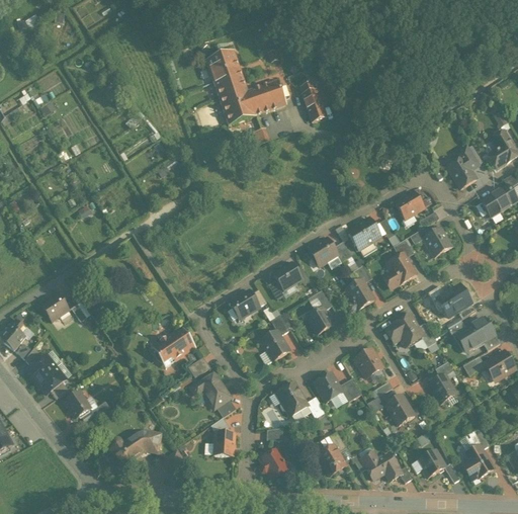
[(24,18),(30,27),(41,20),(36,11),(24,18)]
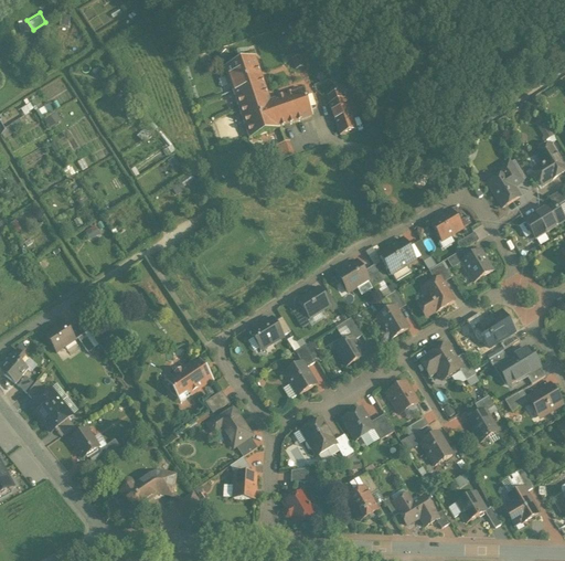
[(232,85),(262,75),(254,54),(224,64),(232,85)]
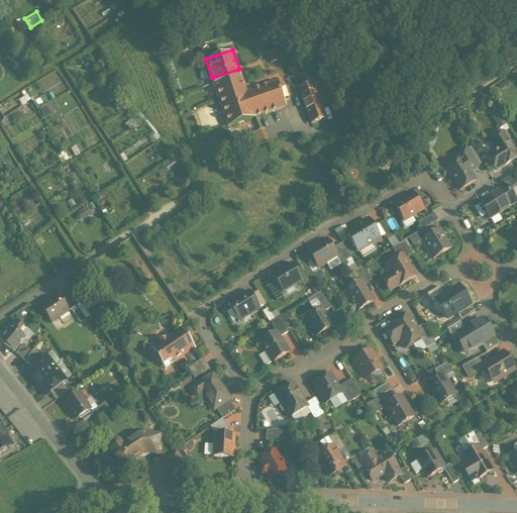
[(219,99),(246,89),(239,69),(212,78),(219,99)]
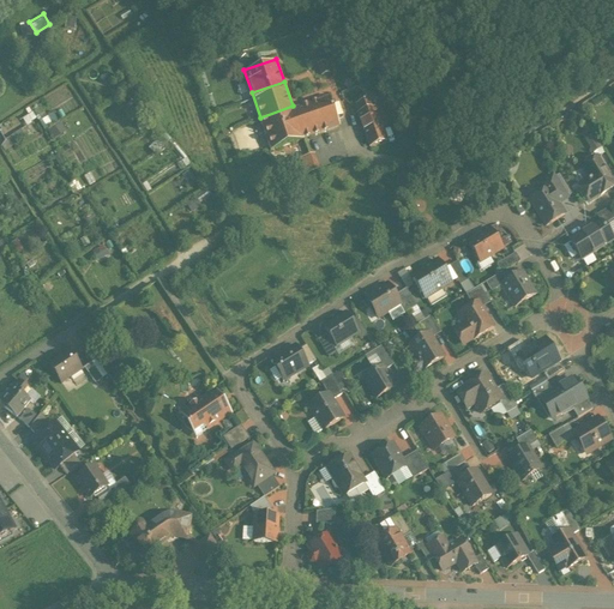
[(337,90),(293,106),(304,136),(347,120),(337,90)]
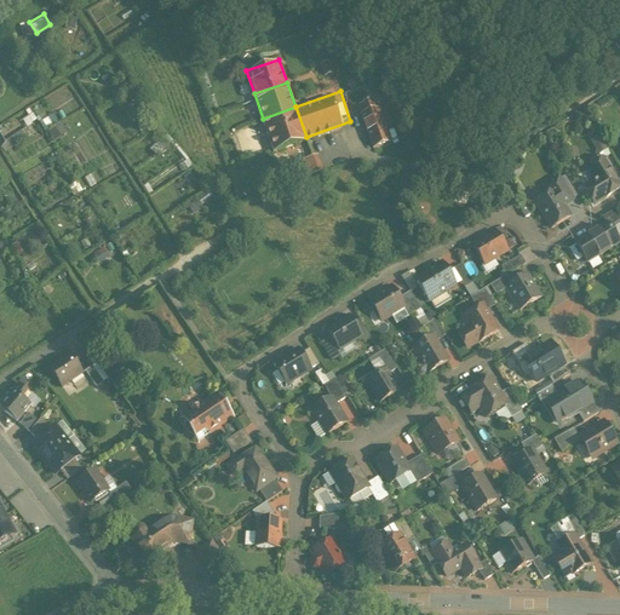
[(390,139),(378,104),(375,105),(372,97),(359,102),(362,110),(361,110),(373,144),(390,139)]
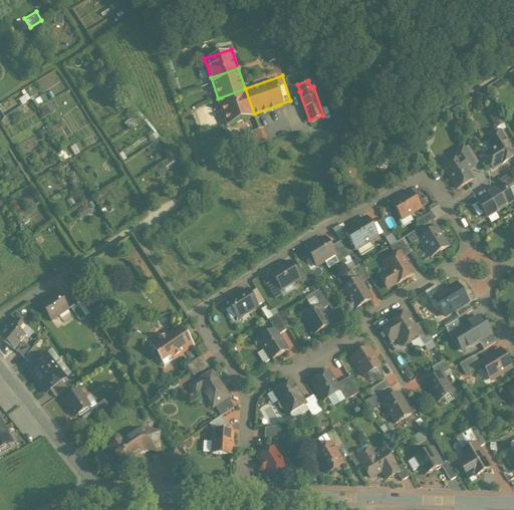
[(245,88),(218,98),(227,122),(254,113),(245,88)]
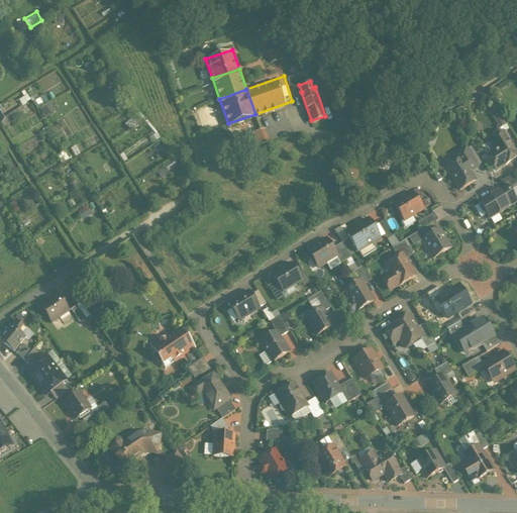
[(34,98),(38,105),(39,104),(44,114),(55,108),(46,92),(34,98)]
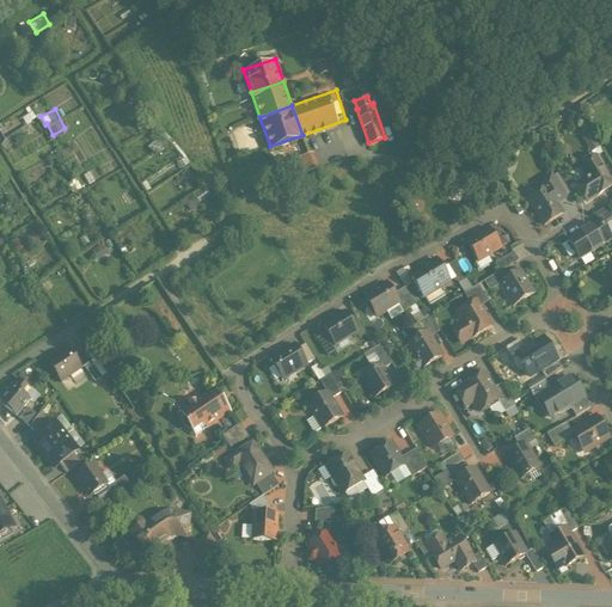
[(11,141),(34,128),(29,121),(7,134),(11,141)]
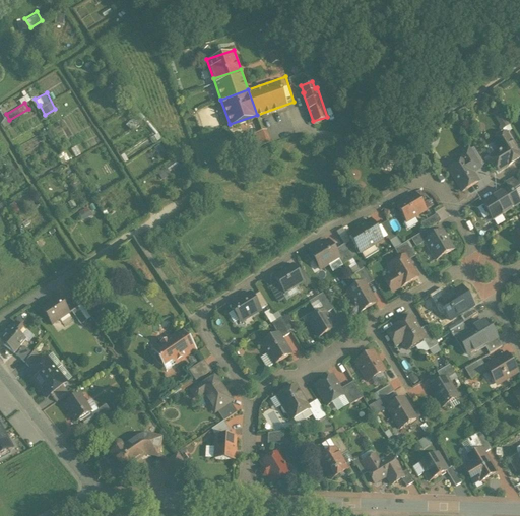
[(502,111),(495,115),(502,126),(508,122),(502,111)]
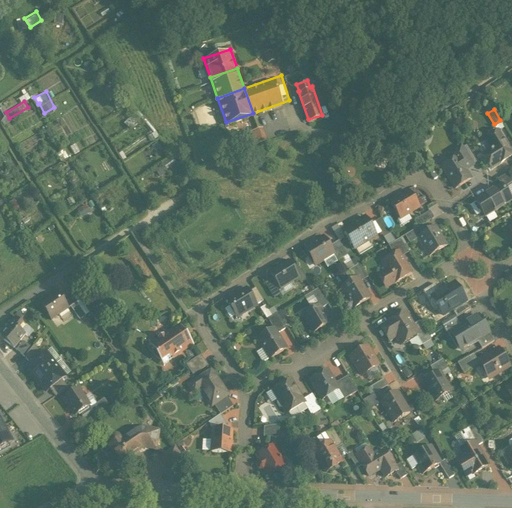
[(268,133),(264,121),(250,126),(255,138),(268,133)]
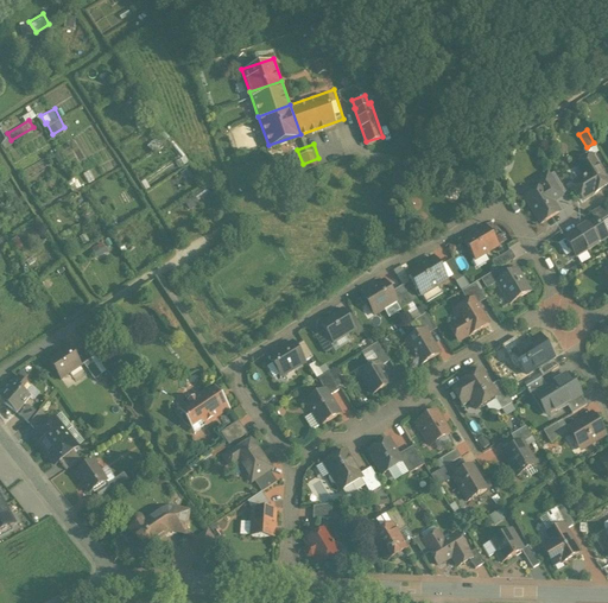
[(607,178),(591,152),(576,162),(584,173),(574,181),(583,196),(607,181),(607,178)]
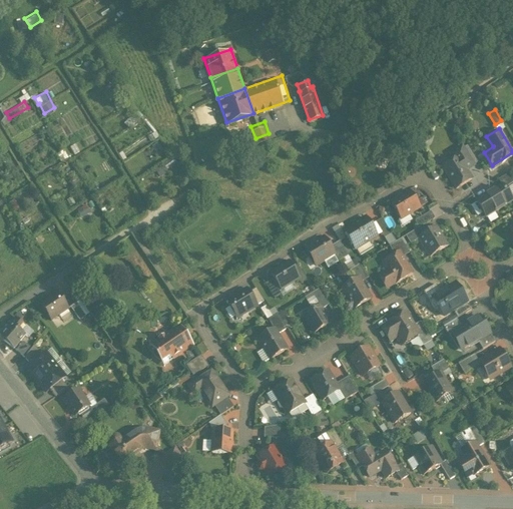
[(473,162),(462,143),(453,148),(457,154),(458,154),(466,167),(473,162)]
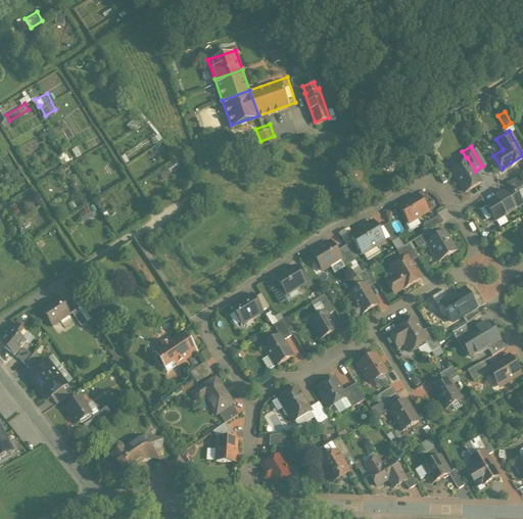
[(466,157),(450,167),(464,189),(480,179),(475,171),(467,157),(466,157)]
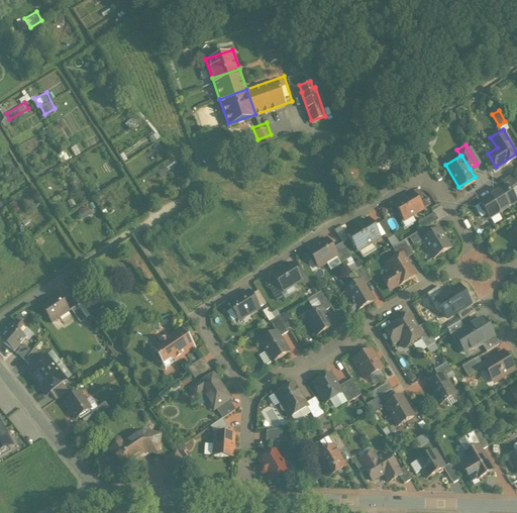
[(162,173),(178,164),(174,157),(158,167),(162,173)]
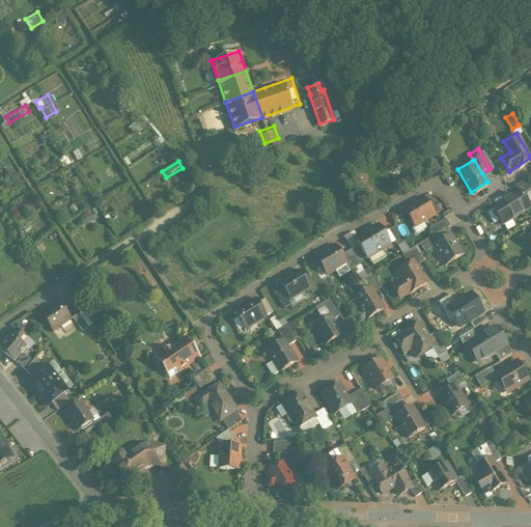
[(530,182),(527,175),(515,183),(519,189),(520,189),(523,193),(530,188),(530,182)]
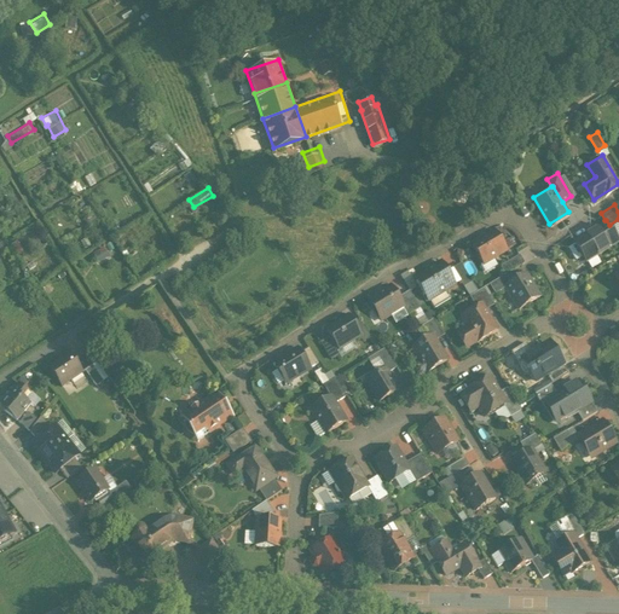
[(591,229),(603,247),(618,238),(609,225),(606,220),(605,220),(591,229)]
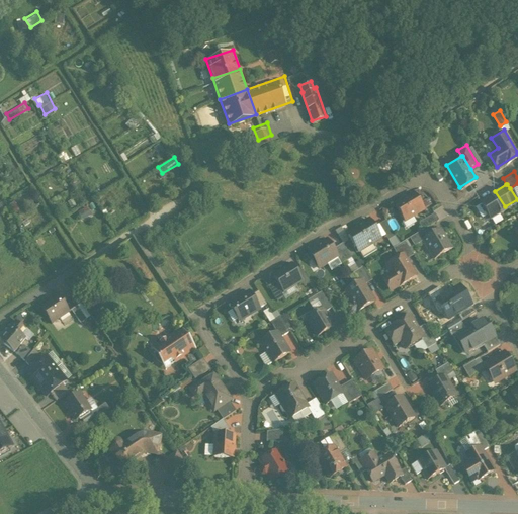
[(423,206),(414,191),(396,201),(400,209),(400,210),(403,217),(404,217),(405,218),(423,206)]
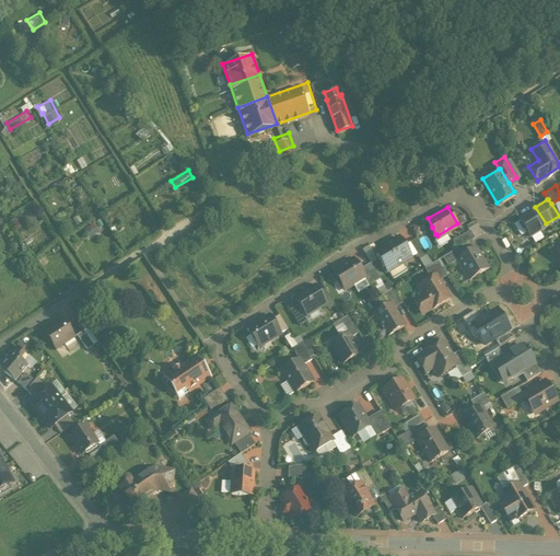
[(546,223),(535,207),(520,217),(531,233),(546,223)]
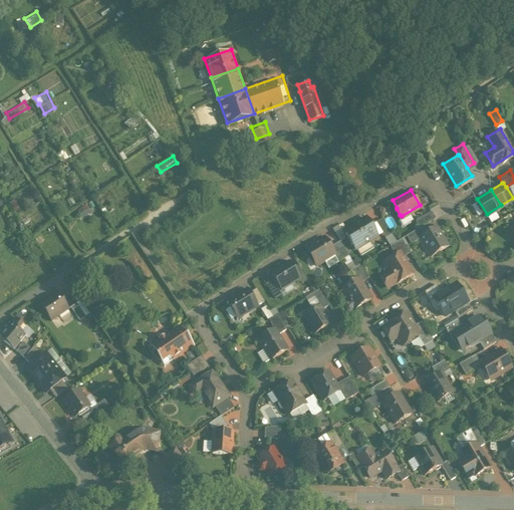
[(431,209),(417,217),(421,224),(435,216),(431,209)]
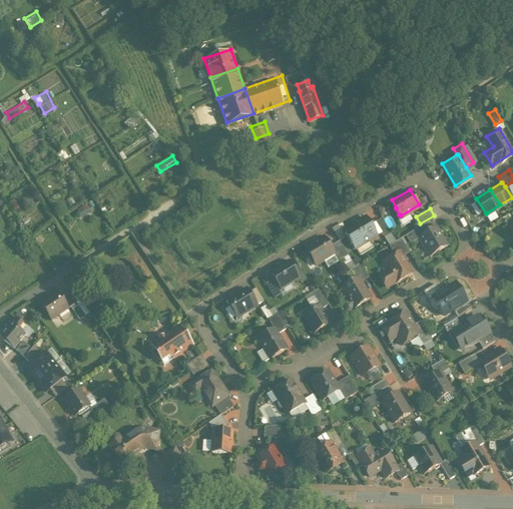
[(365,214),(345,227),(356,245),(376,232),(365,214)]
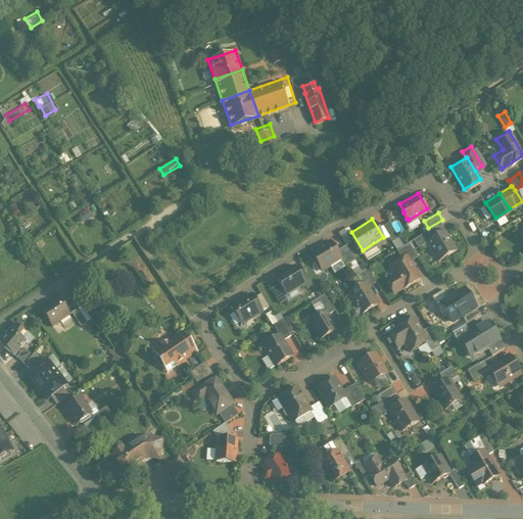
[(389,220),(382,224),(391,239),(398,235),(389,220)]
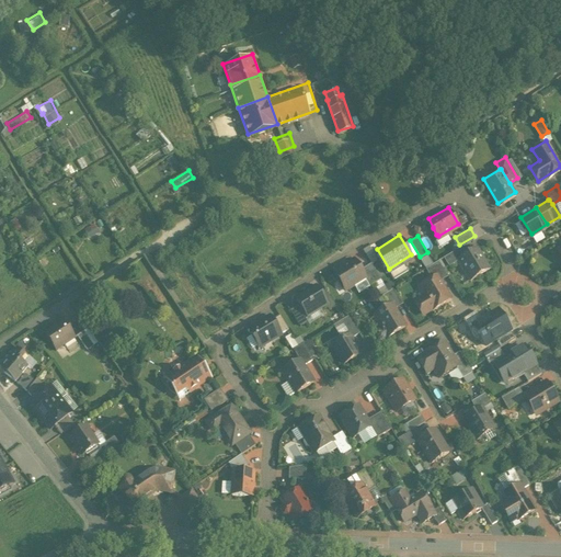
[(90,242),(83,247),(94,264),(101,260),(90,242)]
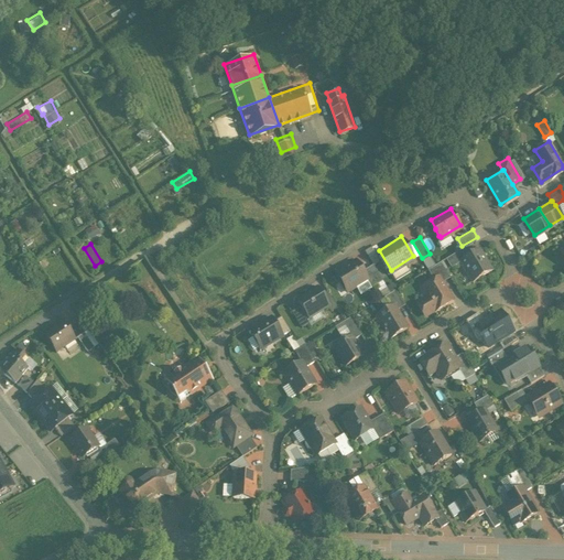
[(461,247),(446,256),(451,265),(461,259),(461,258),(466,255),(461,247)]
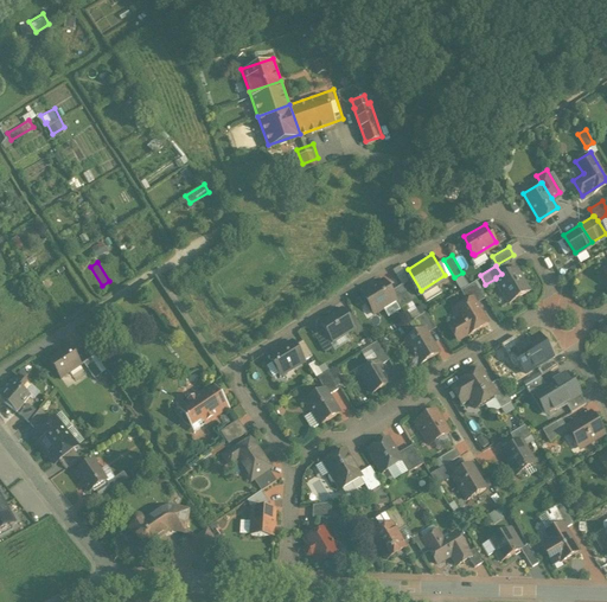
[(502,274),(496,277),(496,279),(509,300),(529,287),(516,266),(502,274)]
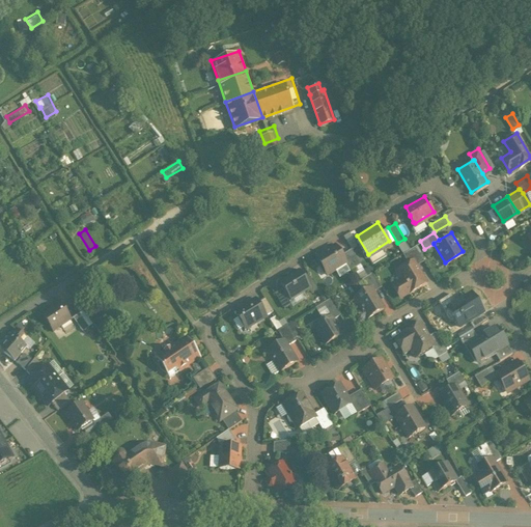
[(335,243),(316,254),(327,272),(344,260),(345,260),(341,253),(335,243)]
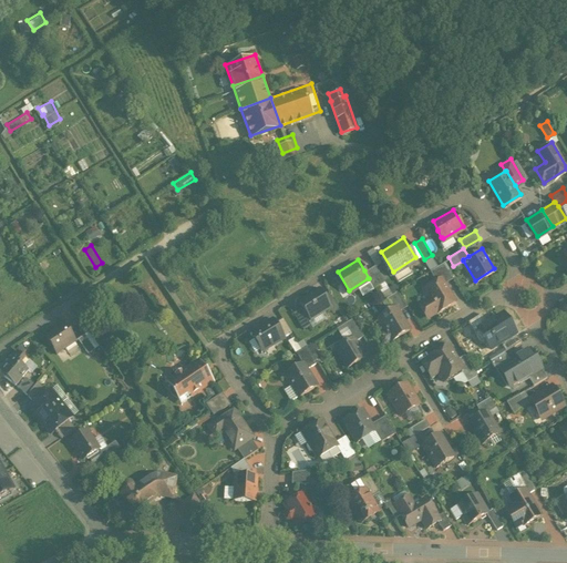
[(452,276),(443,260),(430,268),(436,279),(441,276),(444,282),(452,276)]
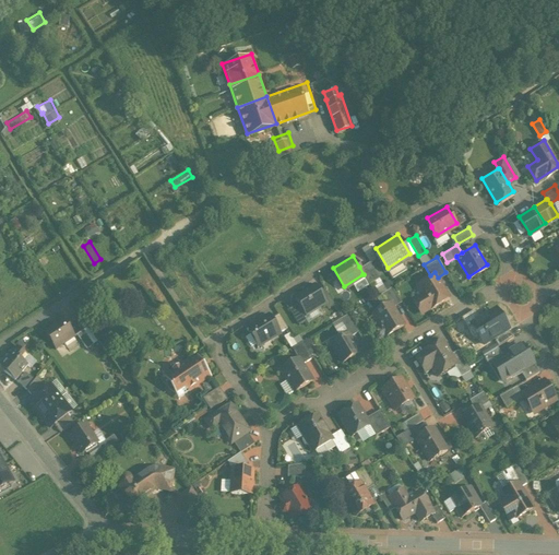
[(369,260),(359,267),(364,274),(363,274),(368,282),(379,275),(369,260)]
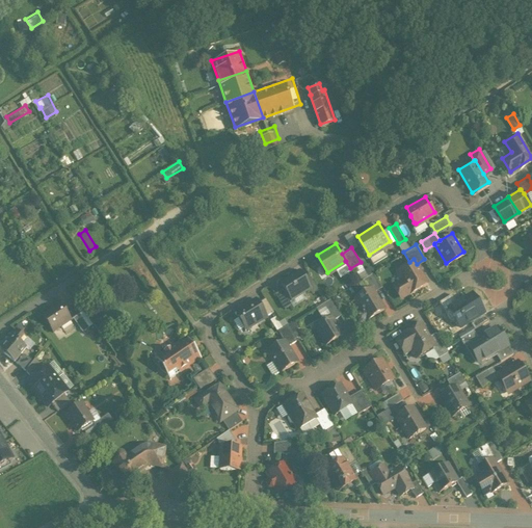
[(417,264),(414,259),(409,262),(398,268),(402,275),(401,280),(395,284),(401,294),(410,289),(410,290),(426,280),(417,264)]
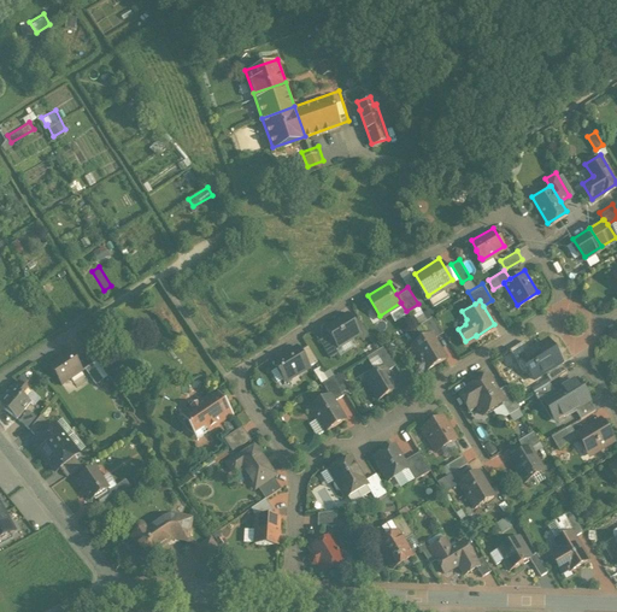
[(347,312),(325,325),(338,345),(359,331),(347,312)]
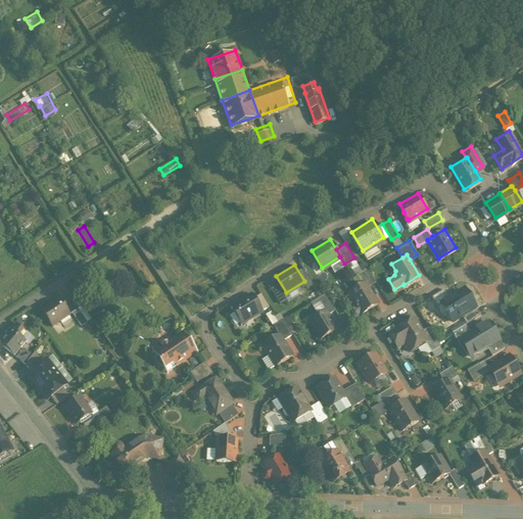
[(367,266),(355,273),(362,282),(365,281),(367,284),(375,279),(367,266)]
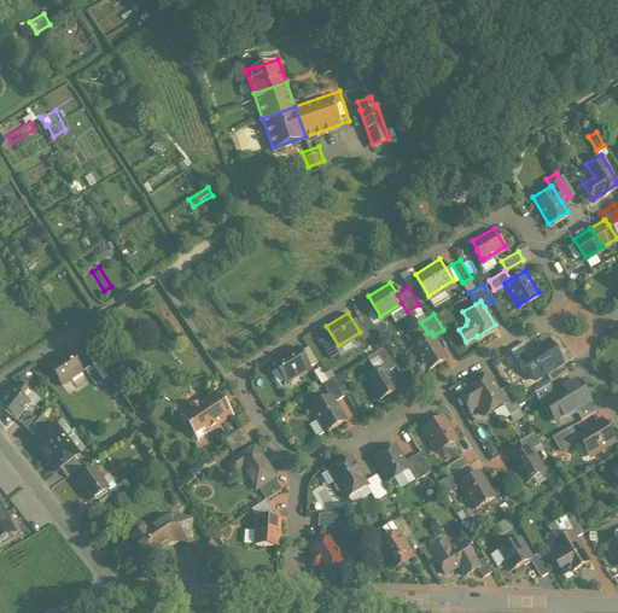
[(427,333),(412,343),(413,345),(426,367),(445,355),(433,336),(431,332),(427,333)]
